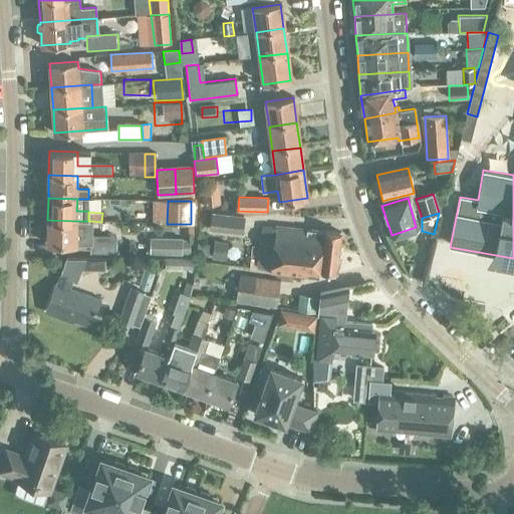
[(244,233),(246,218),(212,214),(210,229),(244,233)]
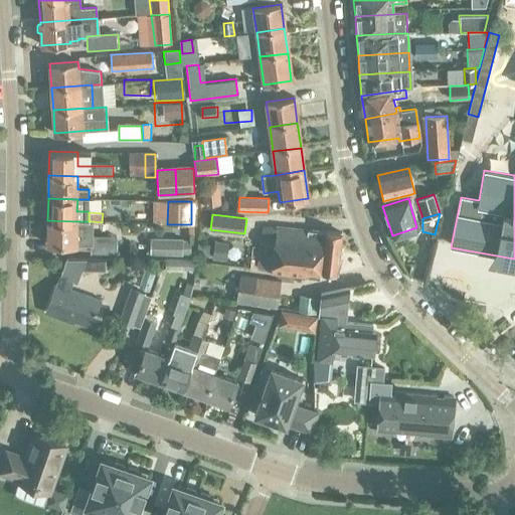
[(89,221),(76,221),(47,220),(47,244),(93,245),(93,233),(93,221),(89,221)]
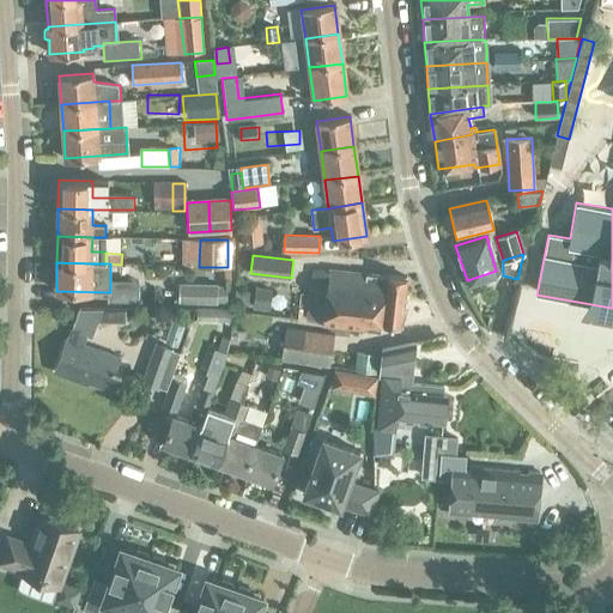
[(396,303),(404,303),(406,278),(383,275),(328,271),(327,272),(311,271),(309,295),(310,296),(359,301),(360,296),(378,297),(377,298),(383,298),(383,297),(396,299),(396,303)]
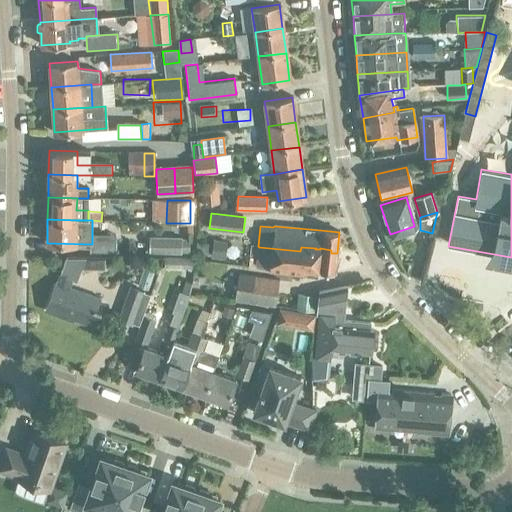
[(181,238),(150,238),(150,253),(181,254),(181,238)]
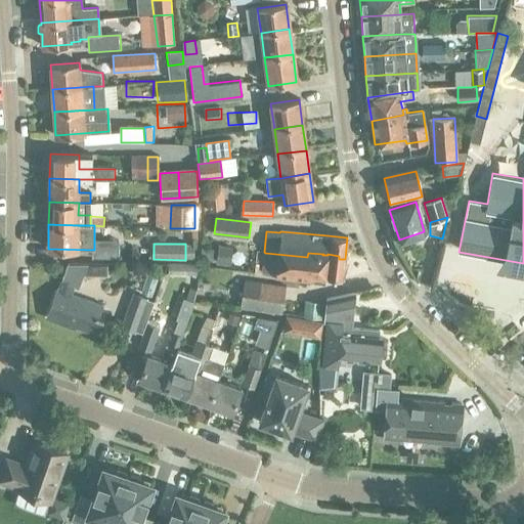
[(213,259),(213,250),(201,249),(201,258),(213,259)]
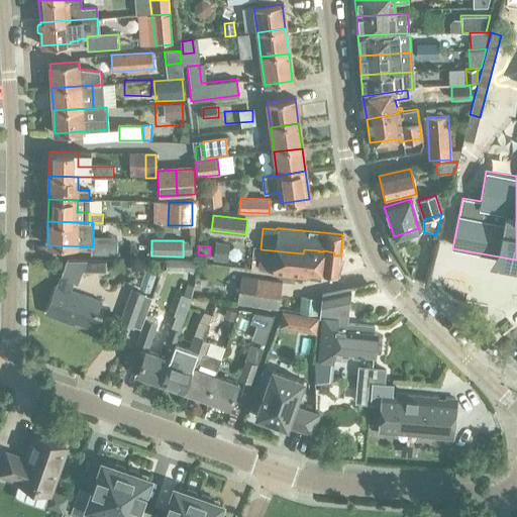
[(261,248),(259,272),(320,278),(321,275),(338,277),(340,255),(334,255),(334,252),(323,250),(323,251),(318,251),(319,250),(304,249),(303,253),(274,250),(262,249),(261,248)]
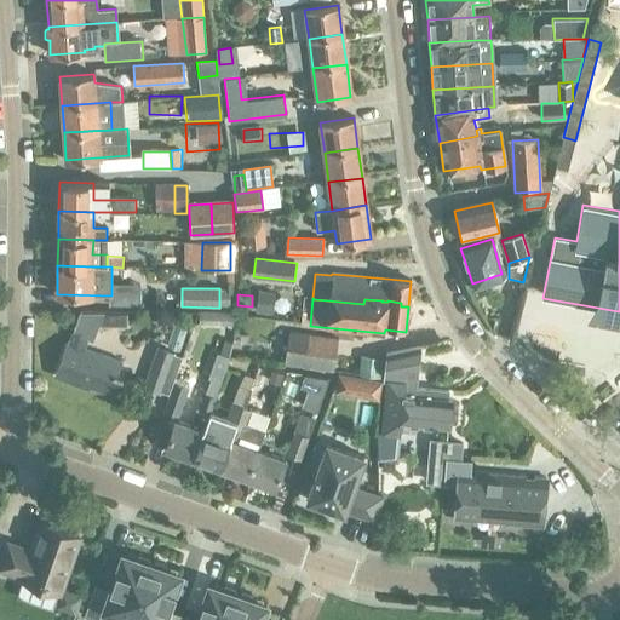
[(127,328),(127,314),(80,313),(69,342),(68,342),(55,374),(81,385),(82,383),(115,395),(121,378),(122,379),(124,377),(116,374),(121,361),(84,348),(87,339),(93,342),(99,327),(127,328)]
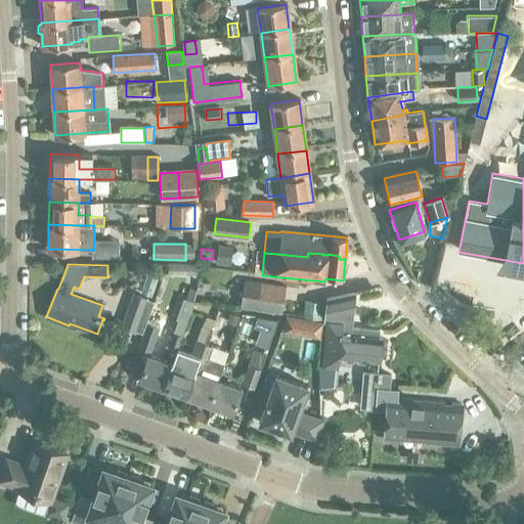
[(169,265),(169,273),(197,274),(198,265),(169,265)]
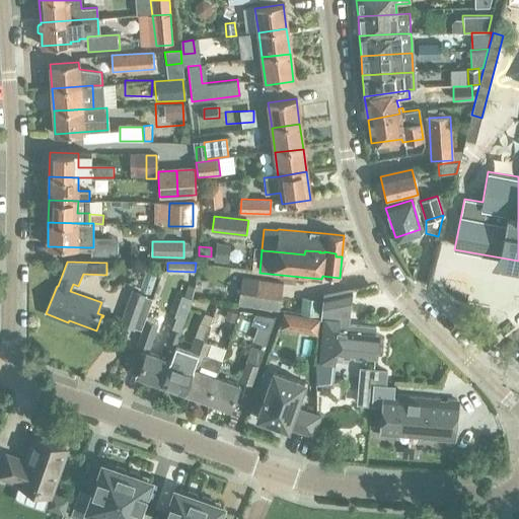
[(157,273),(147,271),(140,290),(150,293),(157,273)]
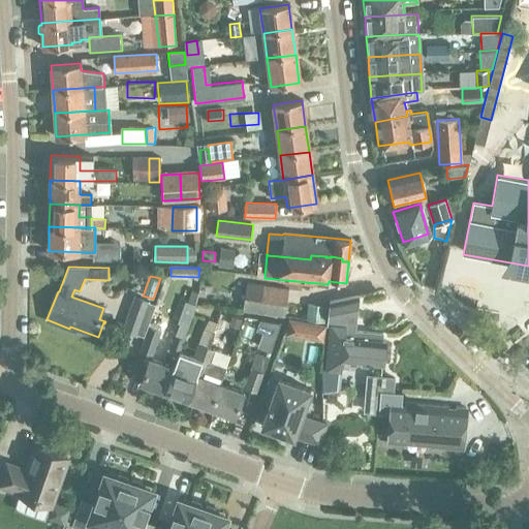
[(247,283),(244,311),(285,317),(289,288),(247,283)]
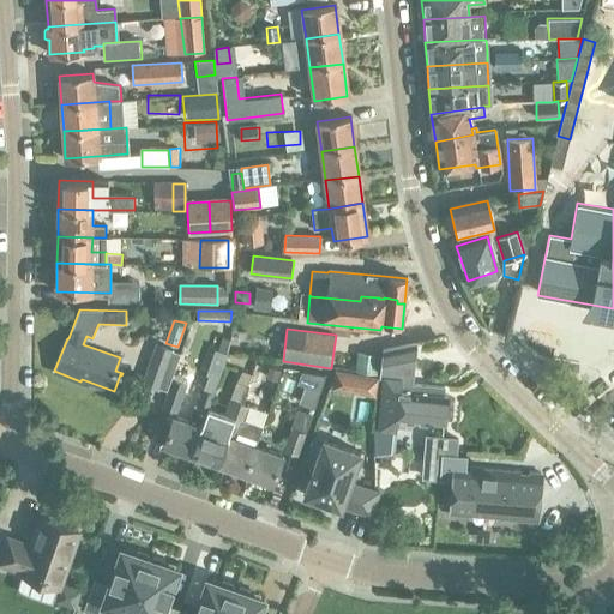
[(224,335),(218,350),(227,354),(233,336),(224,335)]
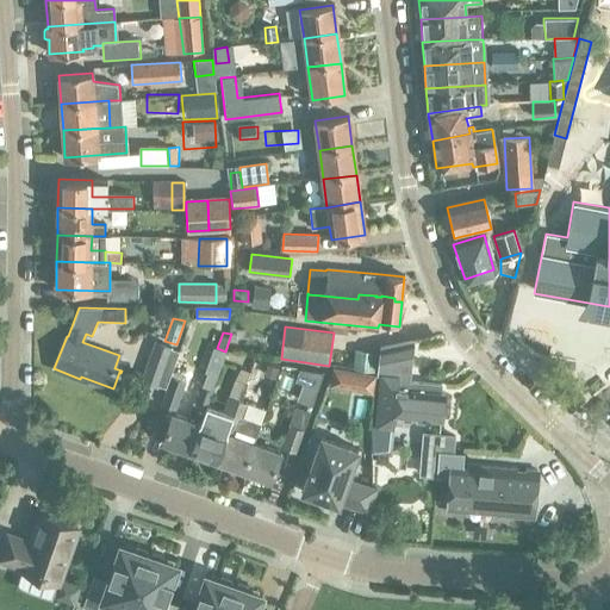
[(165,386),(178,350),(155,342),(142,378),(165,386)]
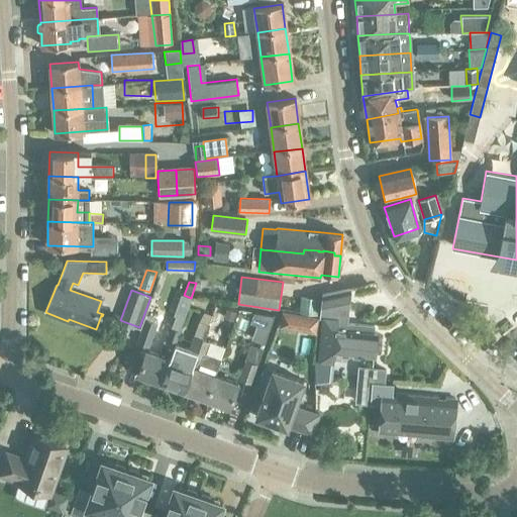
[(317,315),(319,300),(302,297),(300,312),(317,315)]
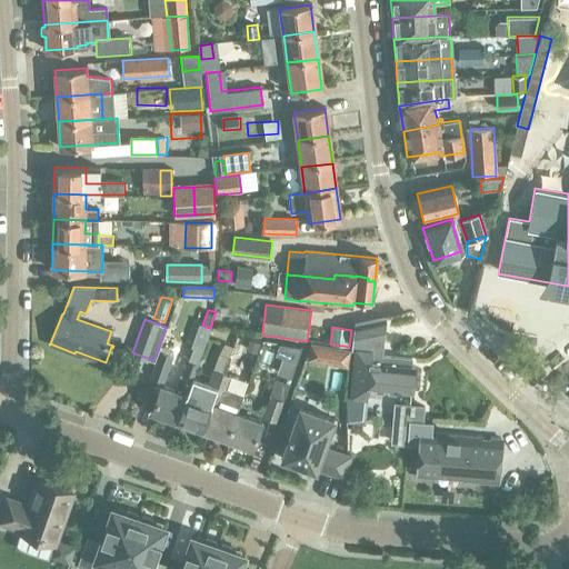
[(350,358),(351,349),(311,343),(308,351),(350,358)]
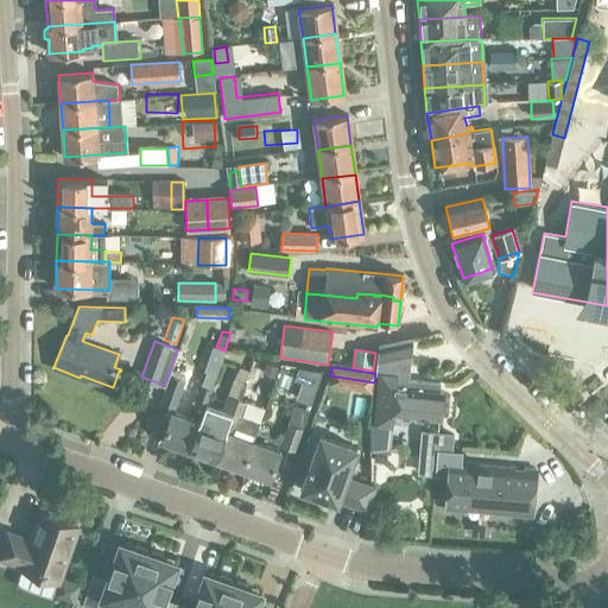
[(206,372),(201,386),(209,390),(215,375),(206,372)]
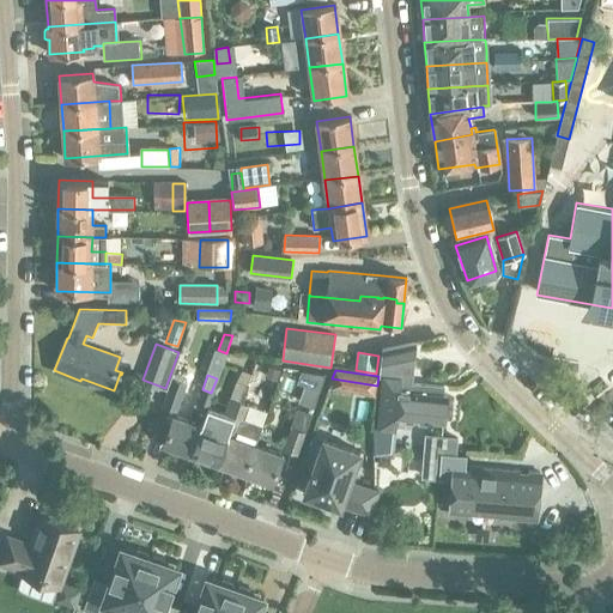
[(443,423),(447,395),(443,395),(443,387),(400,382),(401,378),(383,376),(377,429),(395,431),(396,418),(443,423)]
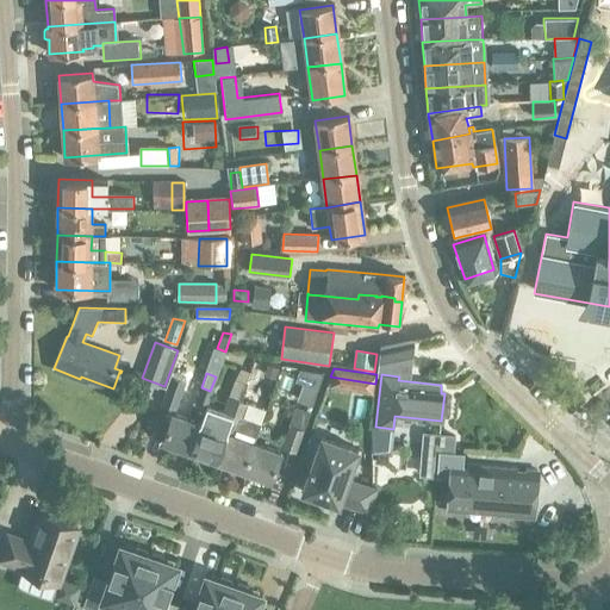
[(175,410),(186,381),(172,377),(161,404),(175,410)]
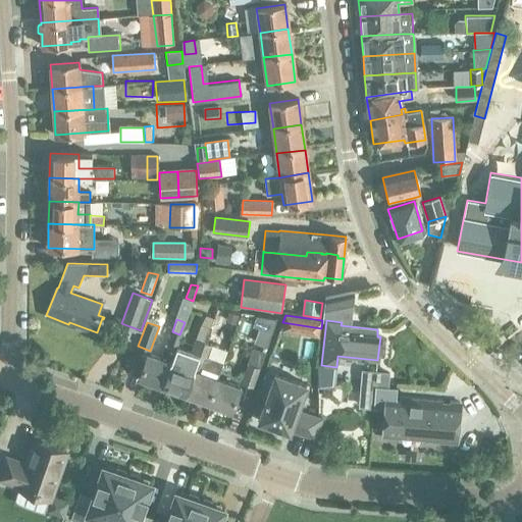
[(253,387),(273,330),(261,326),(241,382),(253,387)]
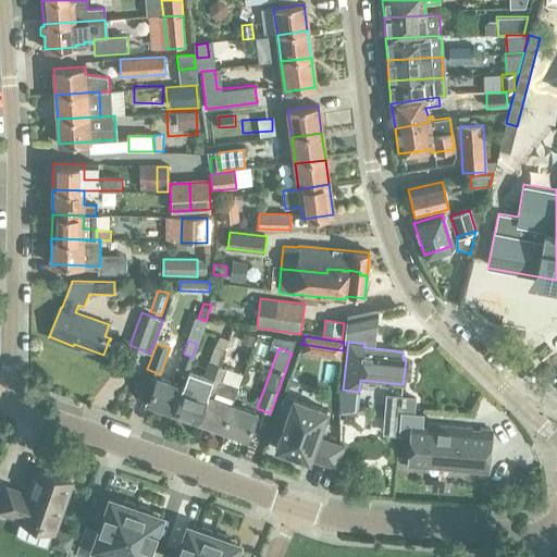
[(174,412),(189,369),(194,358),(183,354),(177,368),(174,367),(169,381),(158,376),(148,403),(174,412)]
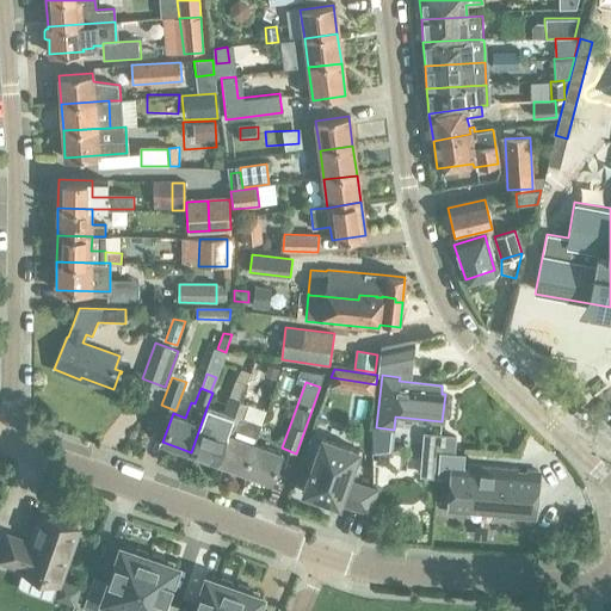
[(217,462),(240,401),(228,396),(222,411),(208,405),(191,452),(217,462)]
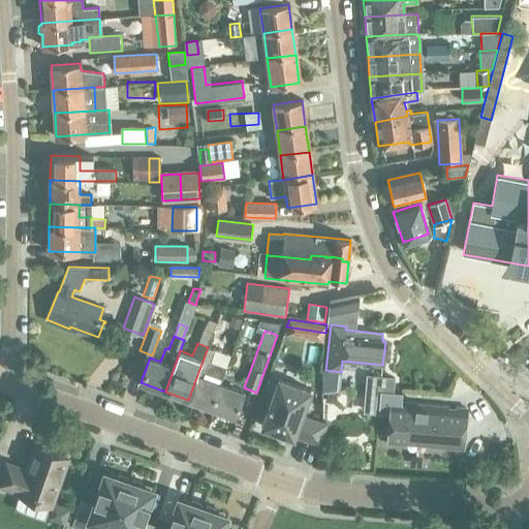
[(211,409),(220,384),(226,367),(213,361),(217,350),(208,347),(188,400),(211,409)]
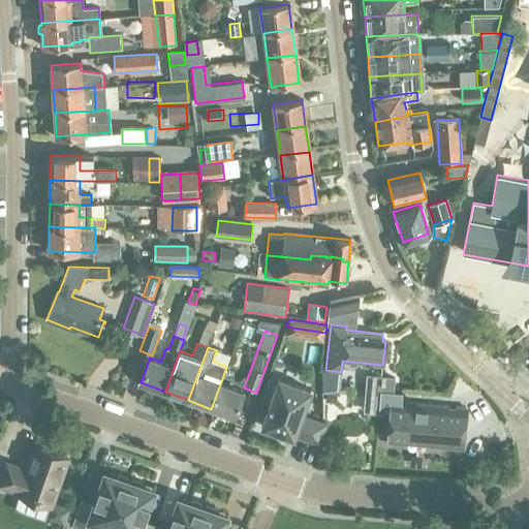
[(279,378),(261,427),(293,438),(294,435),(318,443),(323,424),(301,415),(306,403),(304,403),(309,390),(279,378)]
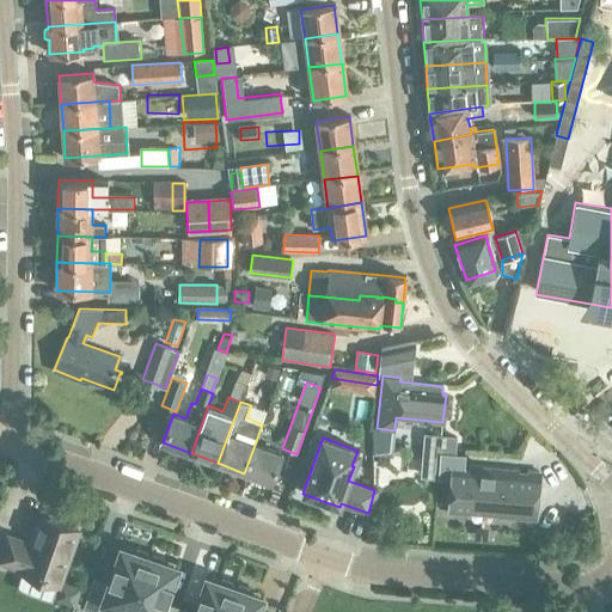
[(255,445),(244,473),(271,483),(282,454),(255,445)]
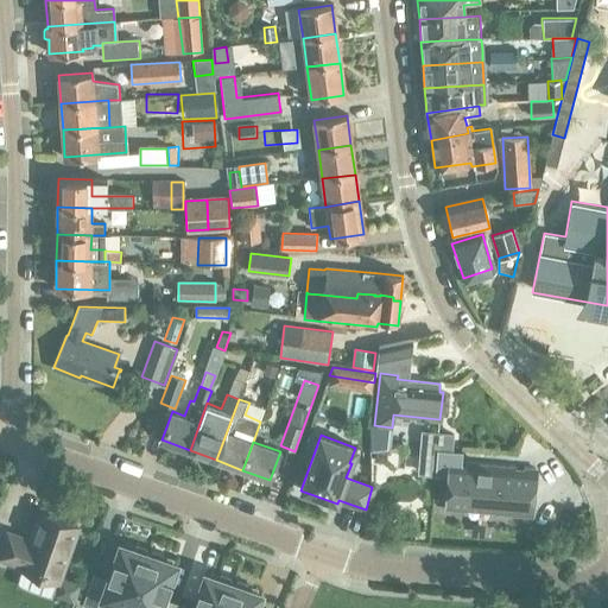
[(438,449),(436,475),(449,476),(447,510),(467,511),(468,508),(493,511),(492,513),(532,517),(536,469),(524,468),(524,473),(515,472),(517,468),(462,463),(463,450),(438,449)]
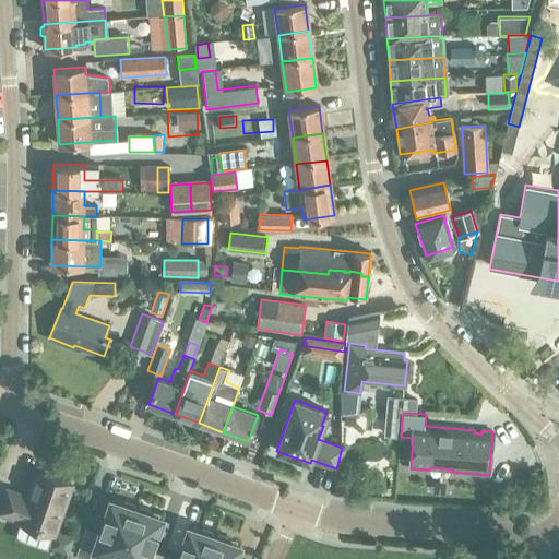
[(55,534),(72,484),(37,472),(28,497),(8,489),(0,510),(0,512),(20,520),(20,521),(55,534)]
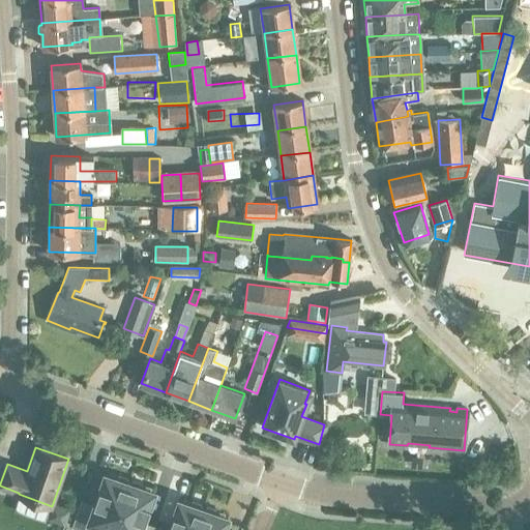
[(120,529),(138,480),(114,471),(105,501),(91,496),(81,526),(89,529),(97,529),(100,523),(120,529)]
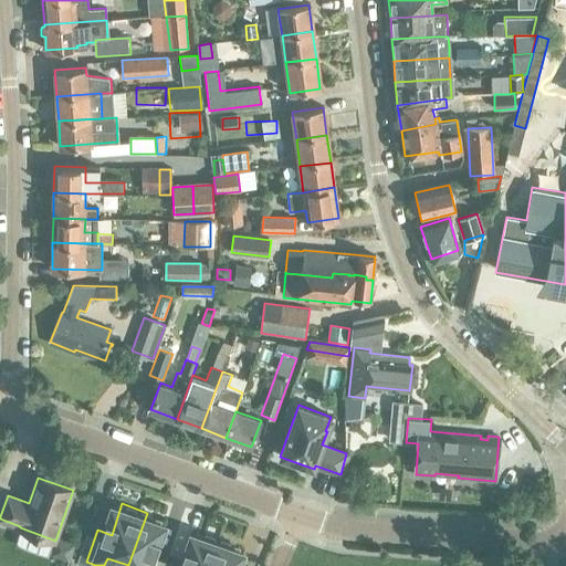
[(168,521),(147,513),(128,565),(165,565),(169,555),(158,551),(168,521)]
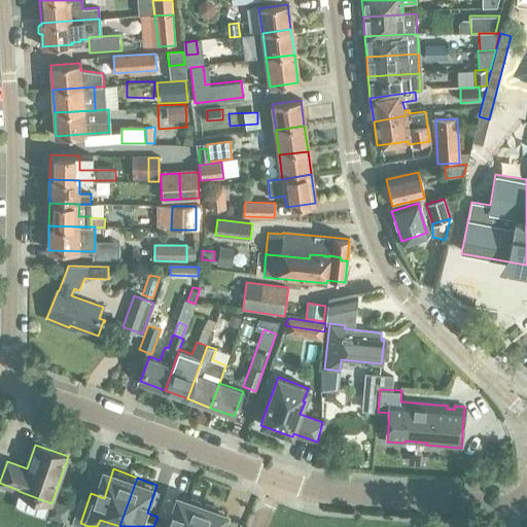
[(172,522),(157,517),(153,526),(197,526),(206,501),(182,492),(172,522)]
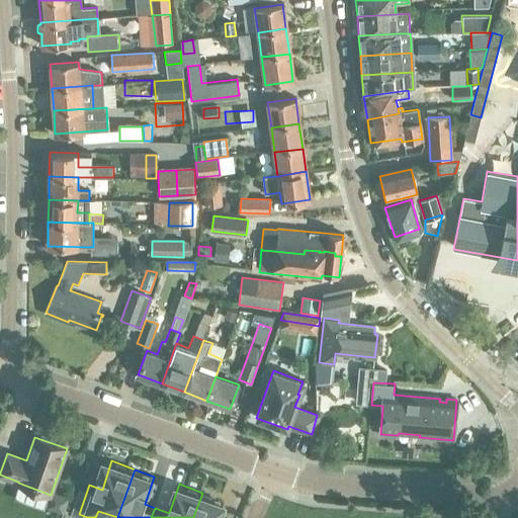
[(223,517),(228,504),(202,493),(193,517),(223,517)]
